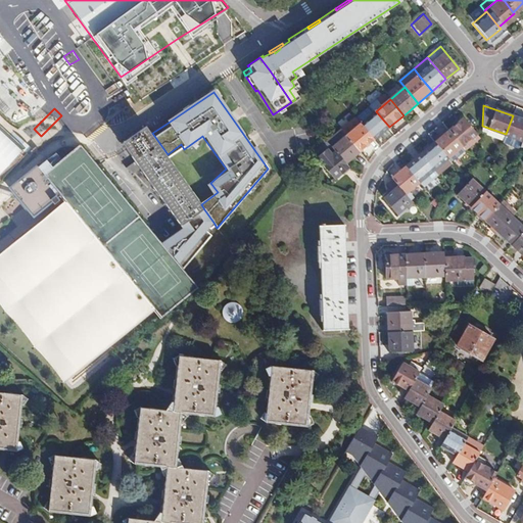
[(375,139),(389,127),(376,111),(368,119),(362,124),(375,139)]
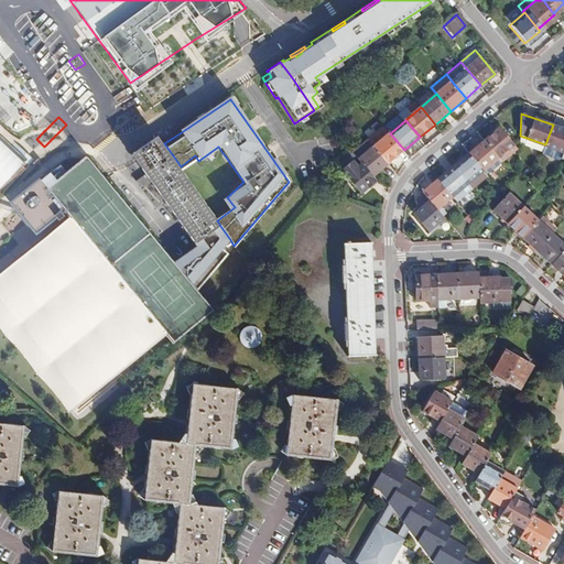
[(563,151),(563,128),(553,125),(545,144),(563,151)]
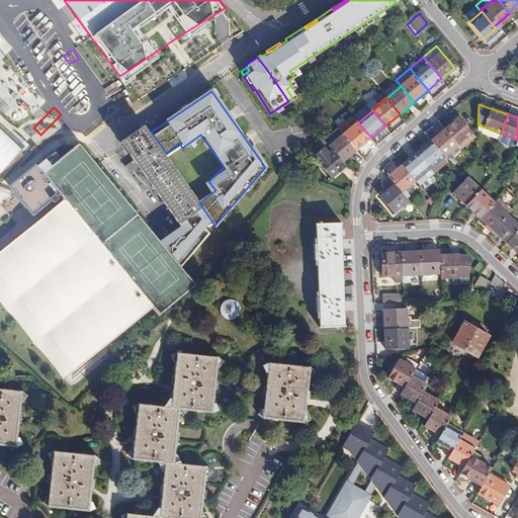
[(344,134),(358,122),(353,116),(339,127),(344,134)]
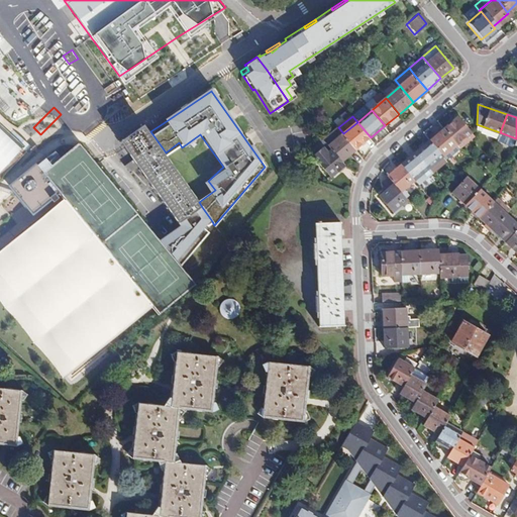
[(457,116),(443,127),(450,135),(456,143),(471,131),(457,116)]
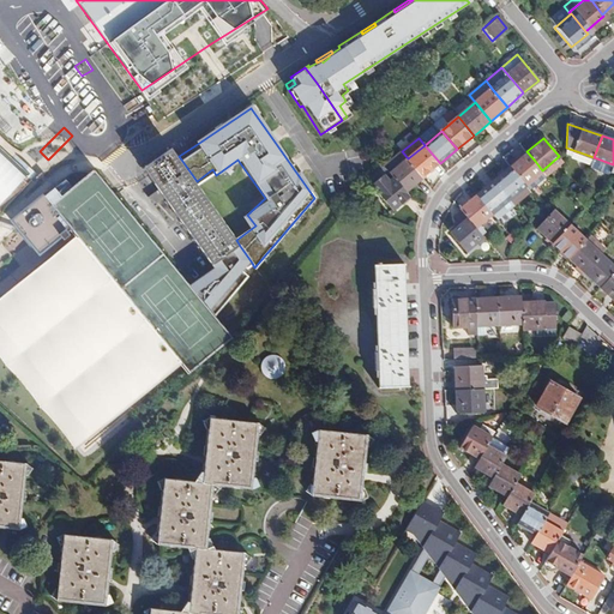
[(408,158),(423,178),(437,167),(440,163),(425,145),(408,158)]
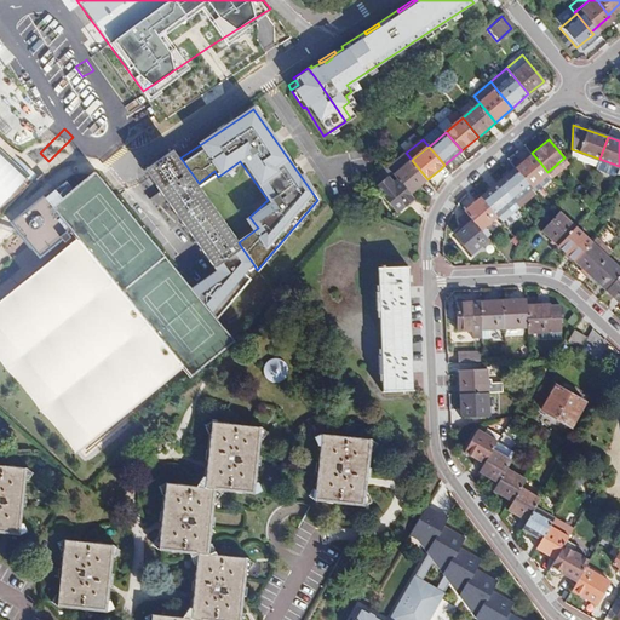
[(0,150),(0,214),(34,179),(0,150)]
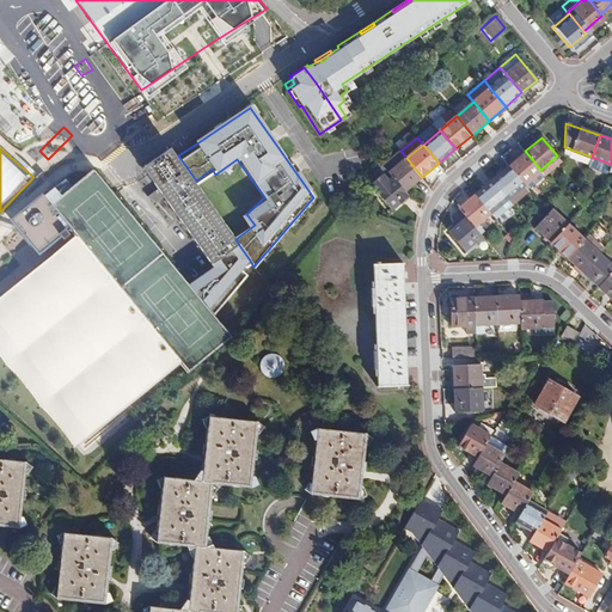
[(169,148),(141,169),(213,265),(239,245),(236,239),(169,148)]
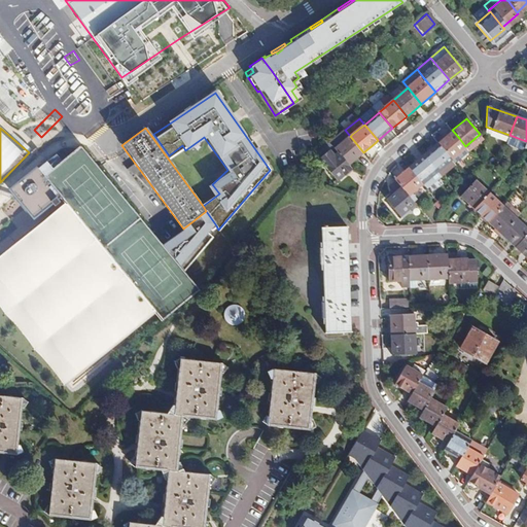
[(335,148),(350,136),(345,130),(328,143),(334,147),(335,148)]
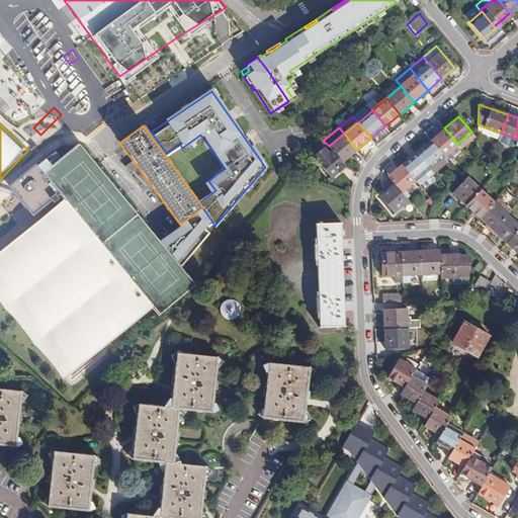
[(451,136),(444,127),(431,140),(437,148),(444,155),(457,144),(451,136)]
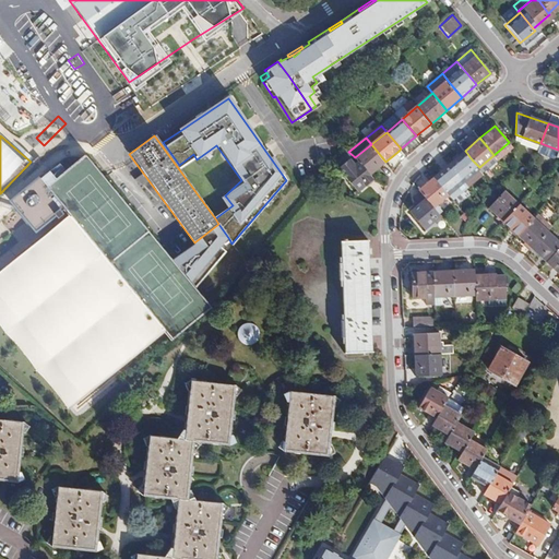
[(509,142),(494,155),(497,158),(510,147),(509,142)]
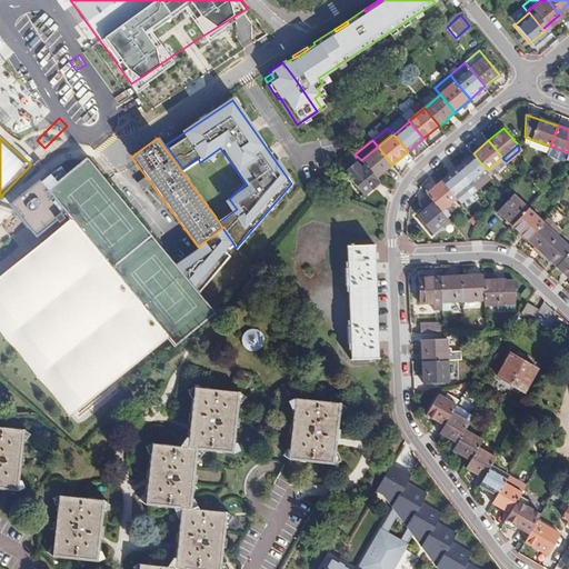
[(377,178),(392,165),(378,147),(361,160),(377,178)]
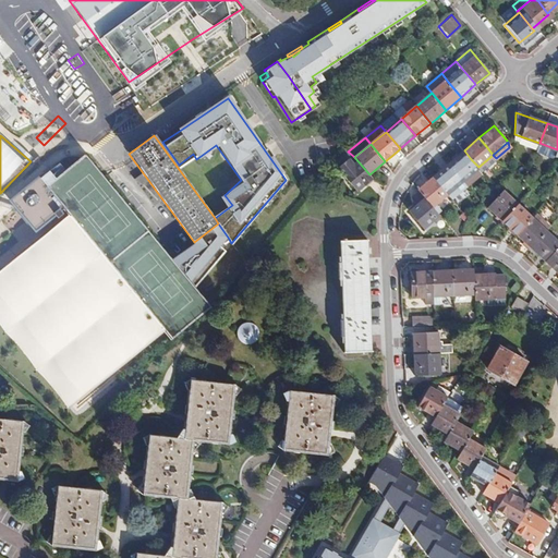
[(463,179),(478,167),(471,159),(464,150),(458,156),(449,162),(463,179)]
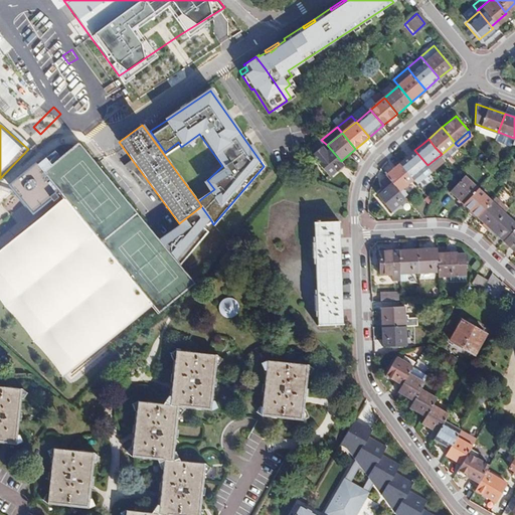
[(159,238),(78,143),(61,156),(44,171),(38,165),(12,186),(34,212),(42,206),(59,192),(159,312),(194,282),(180,264),(159,238)]
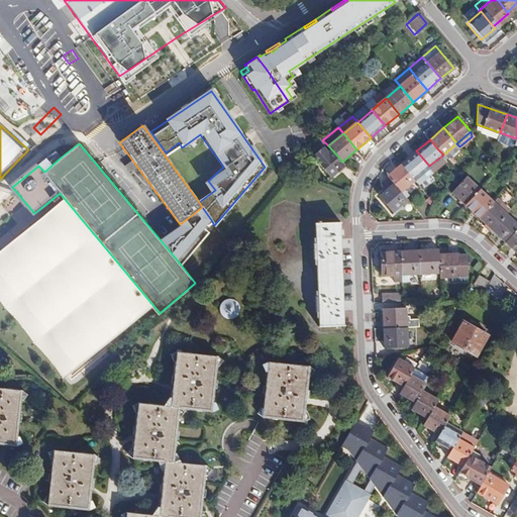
[(331,177),(345,166),(342,162),(328,145),(327,144),(314,156),(331,177)]
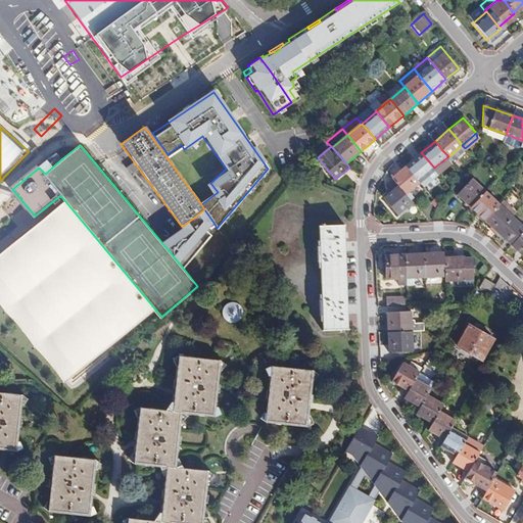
[(420,180),(434,168),(421,152),(407,164),(416,176),(420,180)]
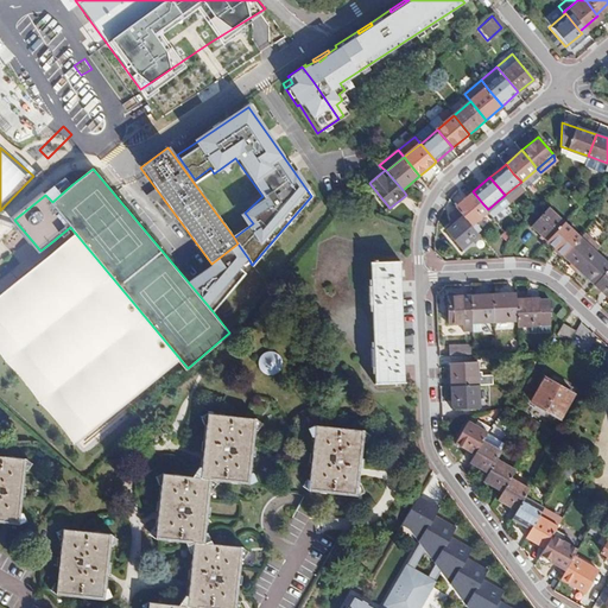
[(470,223),(488,209),(483,204),(473,191),(455,206),(456,207),(470,223)]
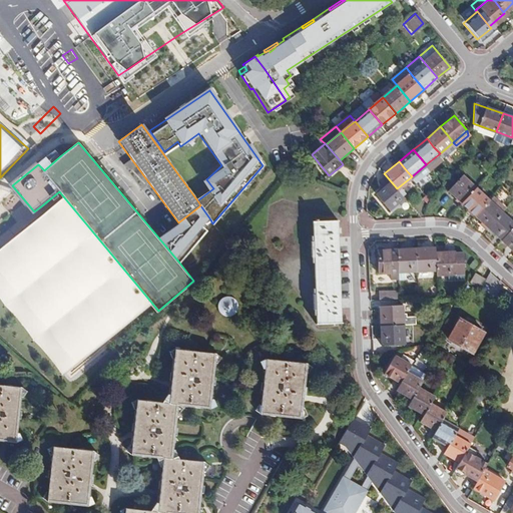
[(397,188),(385,174),(379,178),(386,186),(377,193),(390,208),(404,196),(397,188)]
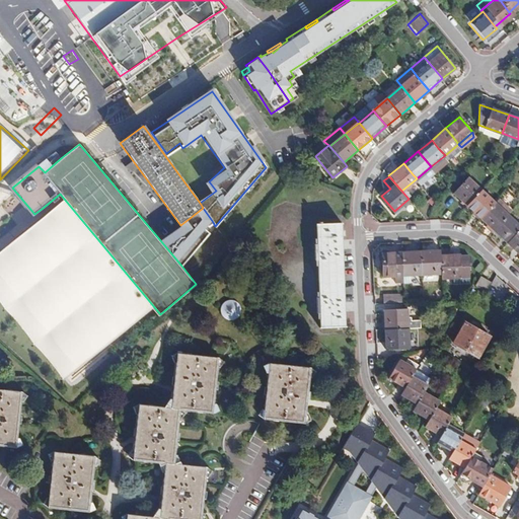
[(466,205),(480,191),(467,178),(453,193),(466,205)]
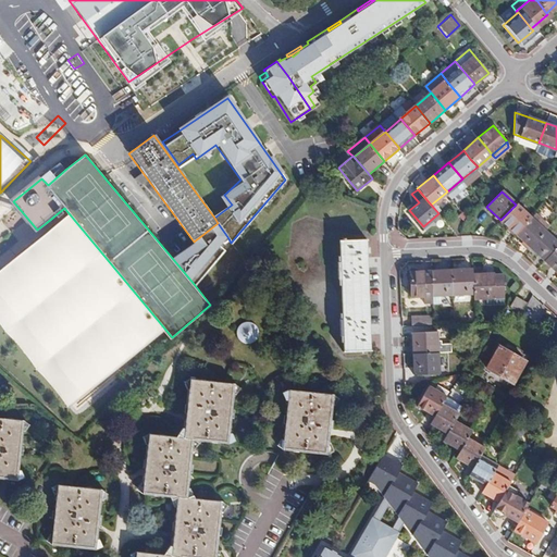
[(530,218),(516,205),(500,220),(497,224),(505,232),(508,227),(516,234),(530,218)]
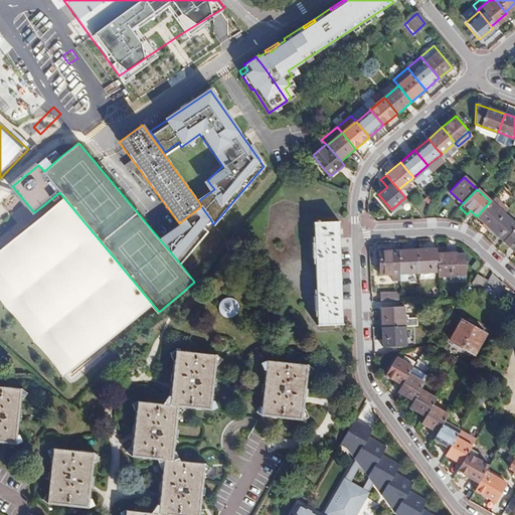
[(508,209),(495,196),(490,201),(477,216),(490,228),(504,214),(508,209)]
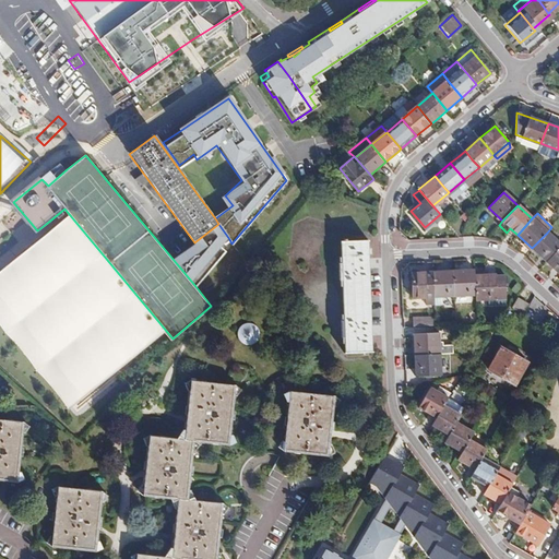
[(194,242),(173,259),(195,286),(224,251),(221,247),(229,239),(218,224),(194,242)]
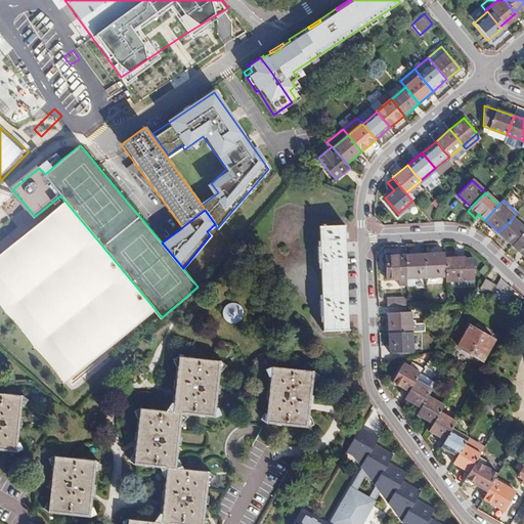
[(523,228),(513,218),(498,232),(513,246),(523,232),(523,228)]
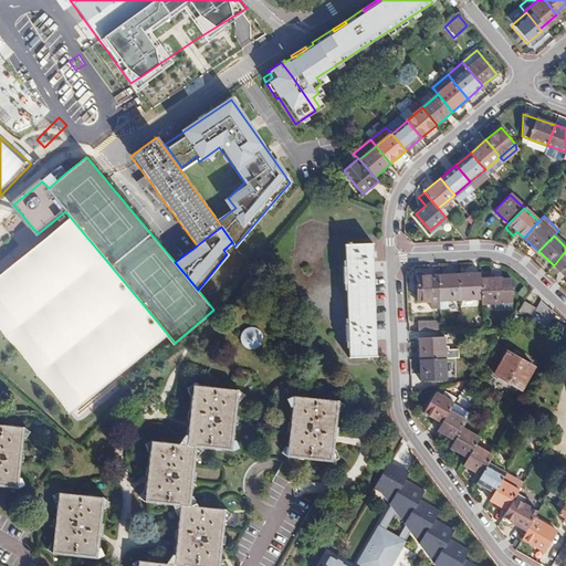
[(350,356),(377,355),(375,302),(371,243),(352,244),(352,242),(348,242),(349,244),(346,245),(346,266),(344,266),(344,283),(347,283),(349,324),(346,324),(346,341),(349,341),(350,356)]
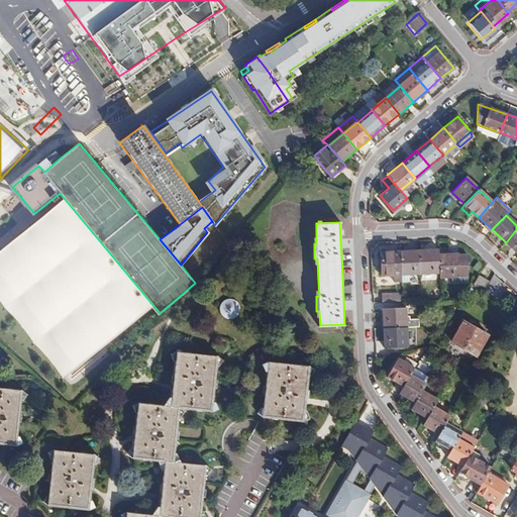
[(516,229),(506,242),(516,252),(516,229)]
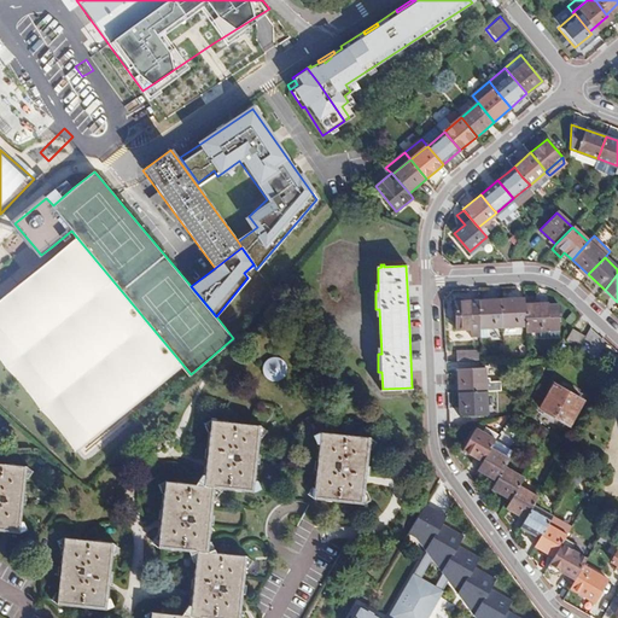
[(526,324),(525,298),(507,299),(501,299),(502,324),(526,324)]
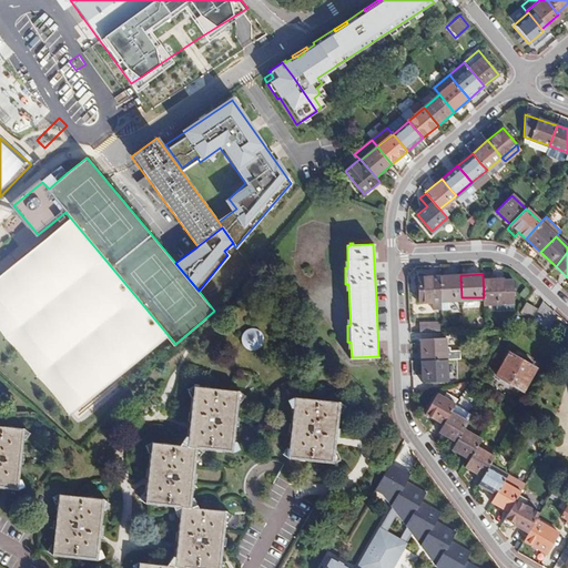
[(492,274),(483,274),(484,297),(484,303),(514,301),(513,284),(505,284),(505,280),(492,280),(492,274)]
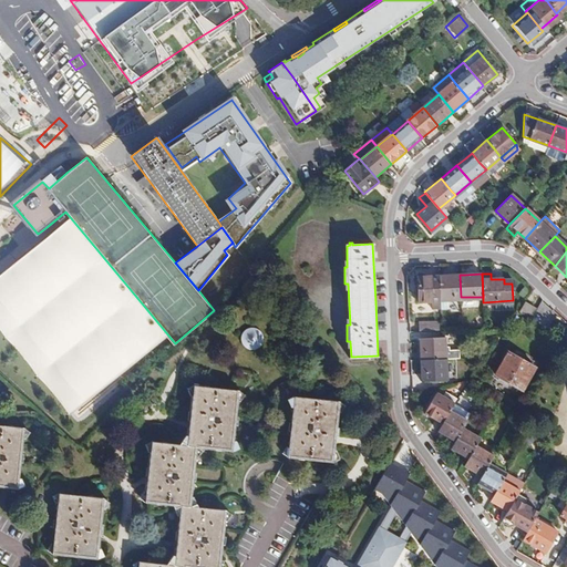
[(460,275),(439,276),(440,298),(461,297),(460,275)]
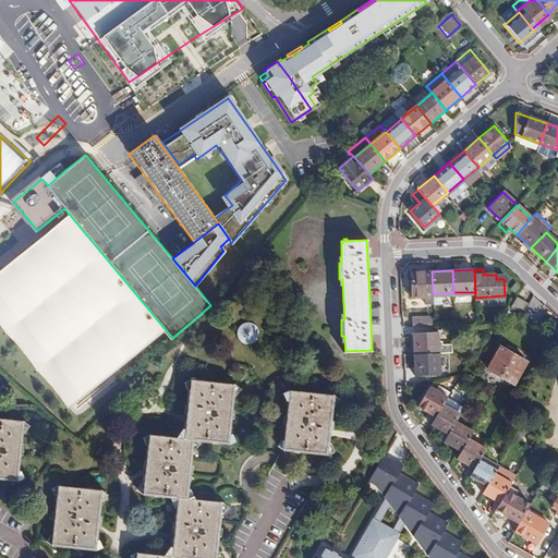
[(433,293),(432,271),(411,273),(412,293),(424,293),(425,301),(434,301),(433,293)]
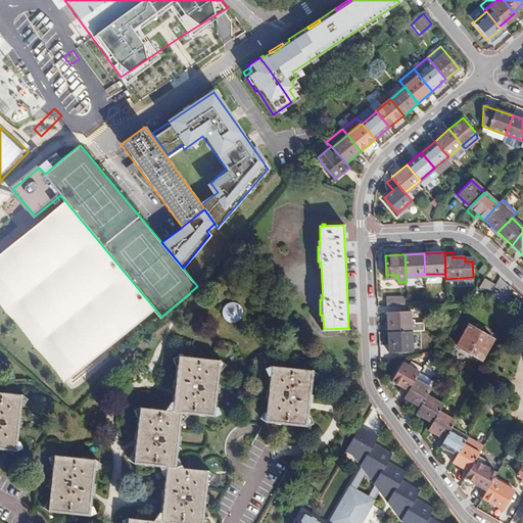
[(493,283),(485,279),(480,287),(488,292),(493,283)]
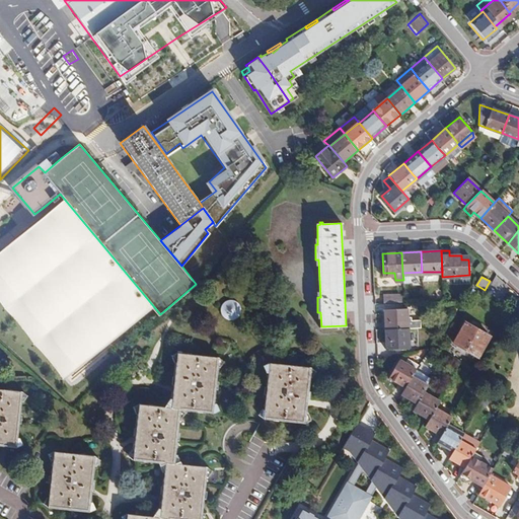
[(384,295),(384,304),(404,303),(403,294),(384,295)]
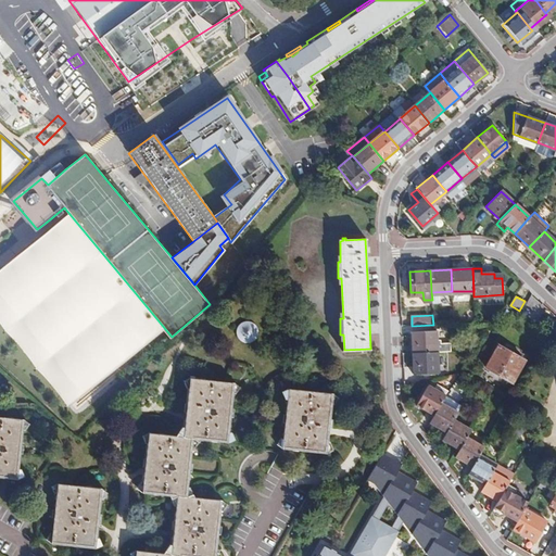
[(433,352),(438,351),(438,330),(413,331),(414,353),(433,352)]
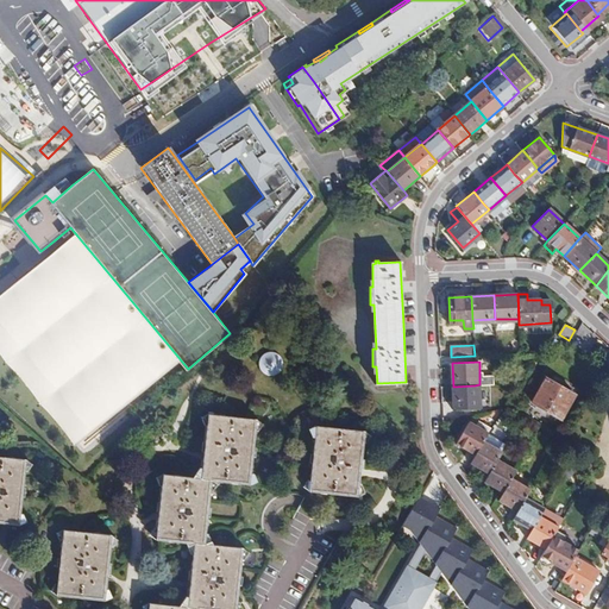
[(481,407),(479,384),(475,385),(453,387),(454,408),(481,407)]
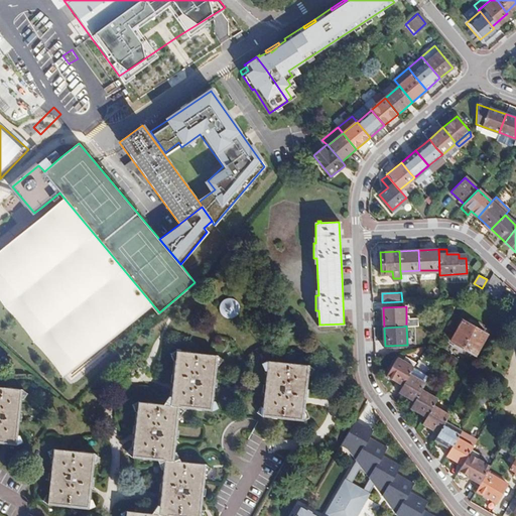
[(487,334),(473,326),(461,346),(475,354),(487,334)]
